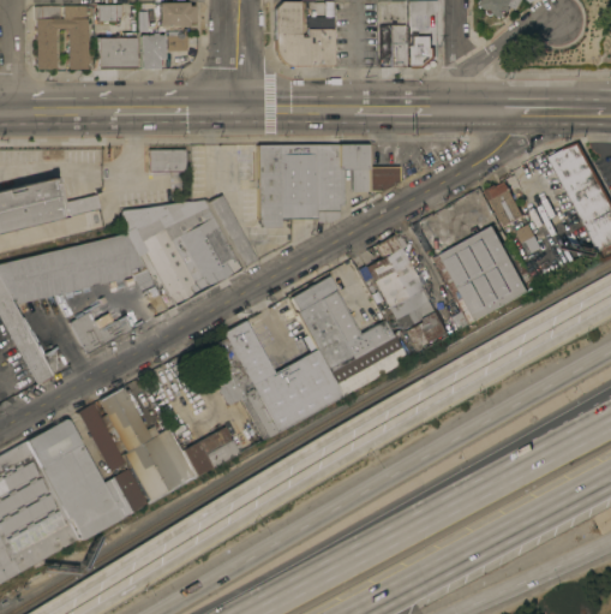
[(523,0),(519,10),(511,5),(511,7),(514,9),(511,13),(509,12),(504,19),(497,15),(493,17),(490,15),(489,10),(485,7),(485,9),(483,7),(483,6),(481,6),(485,0),(523,0)]
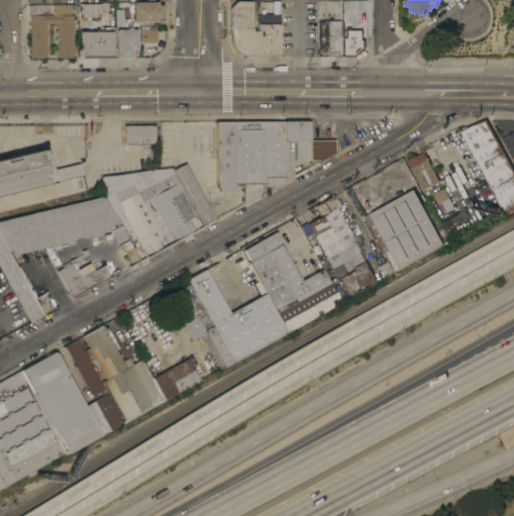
[(254,1),(255,31),(260,31),(260,24),(283,24),(283,56),(249,56),(243,55),(240,54),(237,52),(235,48),(234,46),(233,42),(233,40),(233,7),(239,1),(254,1)]
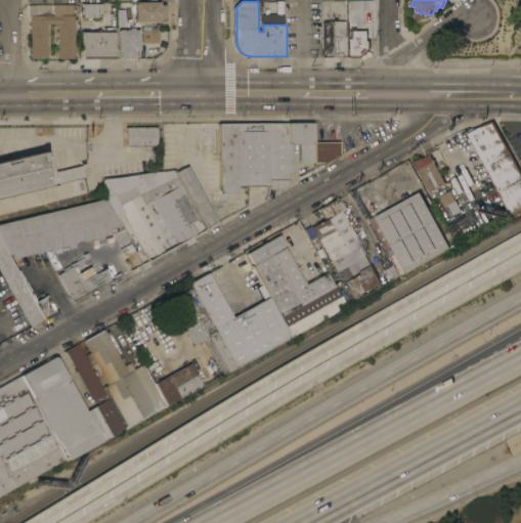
[(137,2),(162,2),(162,5),(167,5),(167,18),(162,18),(163,22),(137,23),(137,2)]
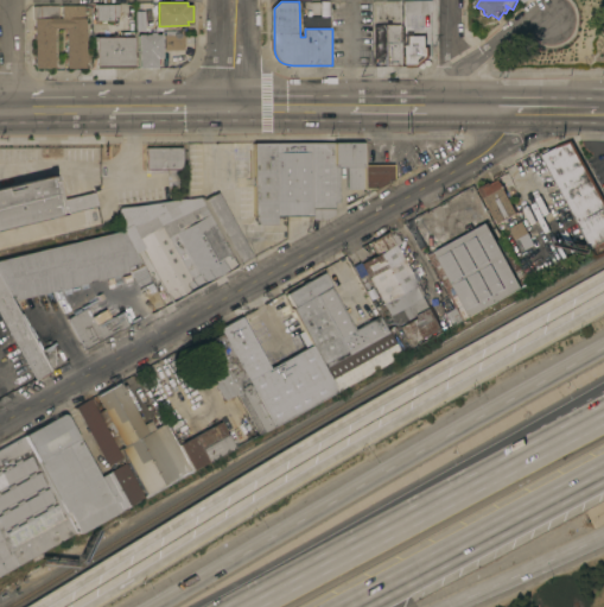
[(99,21),(99,5),(121,5),(122,18),(116,18),(116,21),(99,21)]
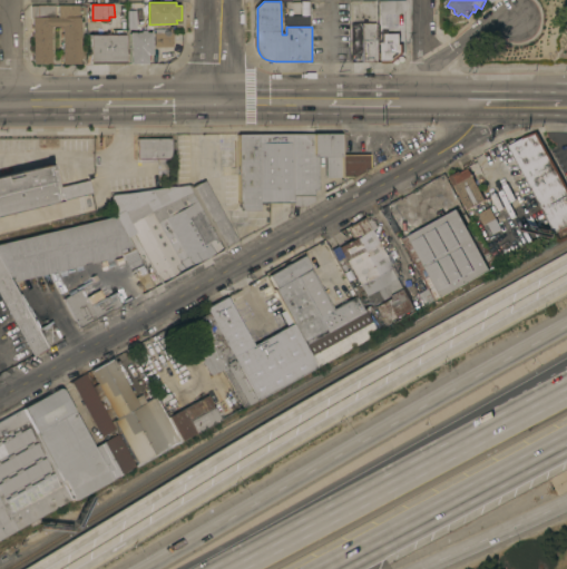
[(36,18),(35,18),(35,6),(58,6),(58,17),(61,17),(60,6),(81,6),(81,17),(82,17),(84,65),(66,65),(66,37),(65,37),(64,33),(65,33),(65,29),(64,29),(64,27),(55,27),(55,30),(54,30),(54,33),(55,33),(55,36),(54,36),(54,65),(36,65),(36,18)]
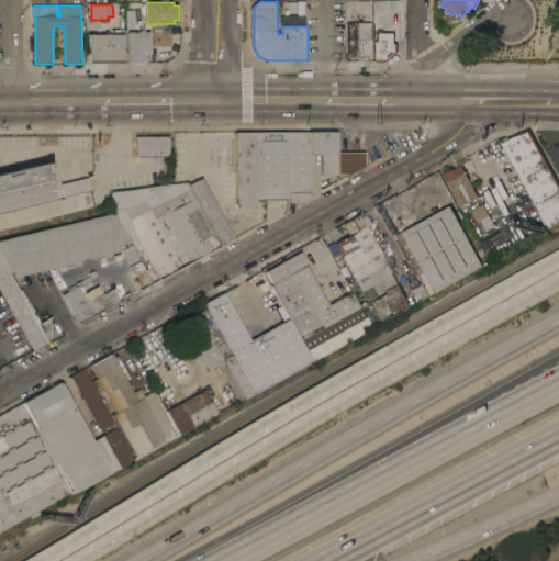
[(129,11),(136,11),(135,30),(127,30),(129,11)]
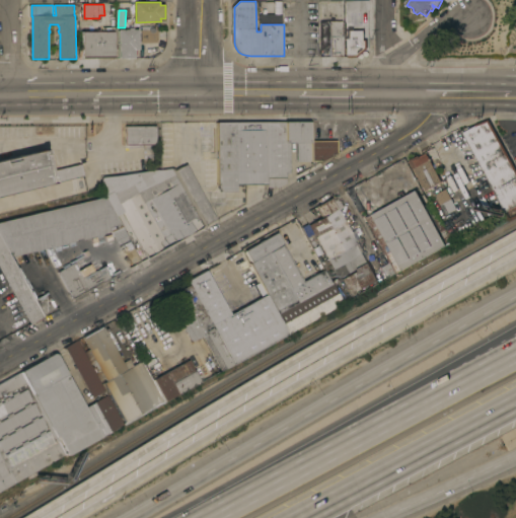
[(344,57),(332,57),(332,21),(344,21),(344,57)]
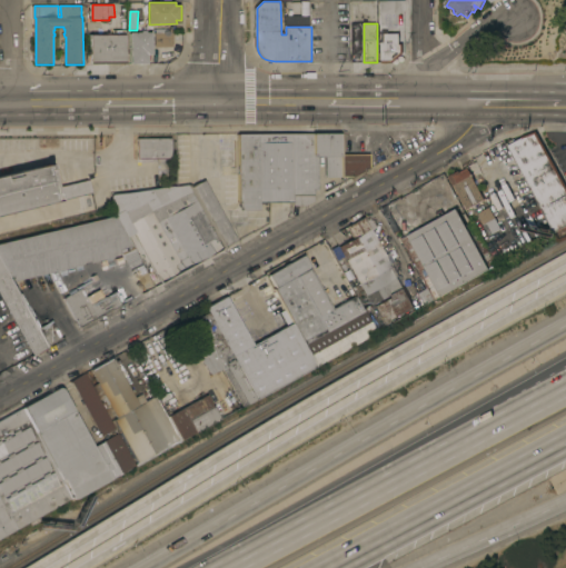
[(131,32),(141,32),(141,30),(148,30),(148,32),(154,32),(154,55),(148,55),(149,65),(131,65),(131,32)]
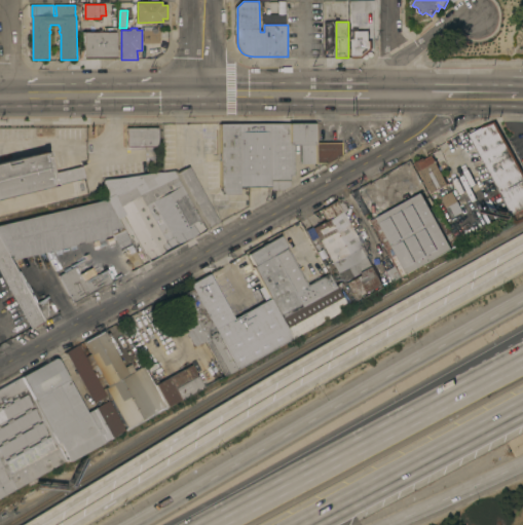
[(145,43),(145,31),(161,31),(161,43),(145,43)]
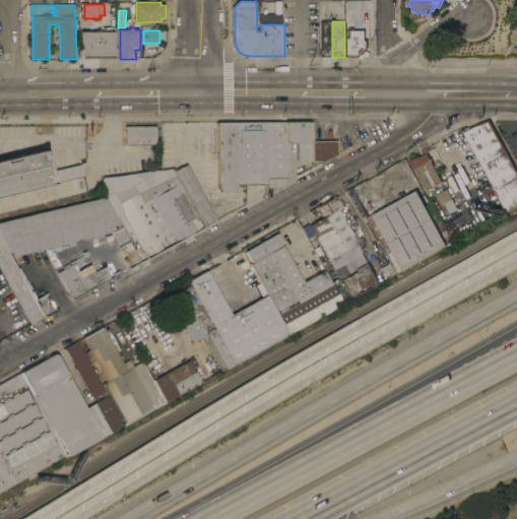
[(367,30),(367,41),(371,41),(371,49),(361,57),(347,58),(347,41),(349,41),(349,30),(367,30)]
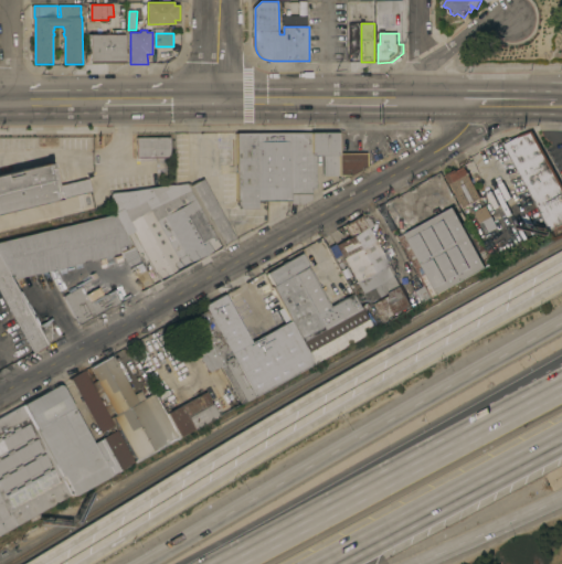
[(91,64),(91,35),(126,34),(127,63),(91,64)]
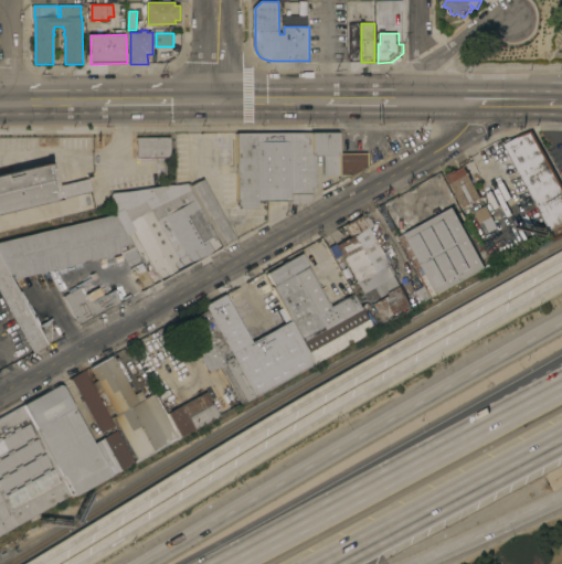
[(509,141),(508,140),(513,138),(515,140),(521,137),(520,136),(534,130),(561,179),(561,227),(554,232),(532,191),(505,144),(509,141)]
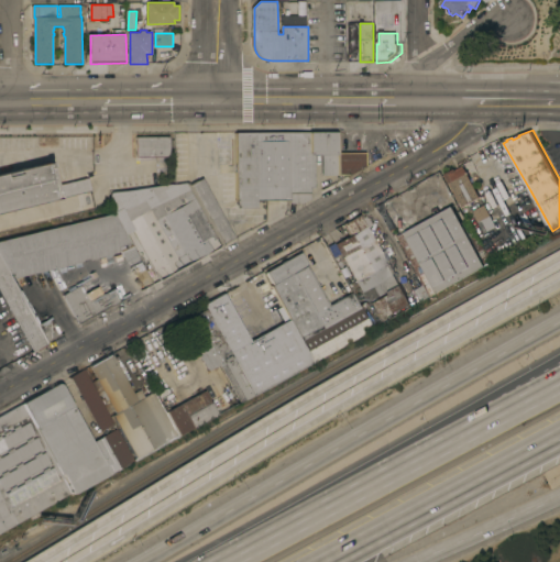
[(339,175),(324,175),(324,155),(317,155),(318,188),(311,188),(311,198),(304,204),(292,204),(292,200),(259,201),(259,208),(239,208),(238,133),(310,132),(310,133),(339,132),(339,153),(339,175)]
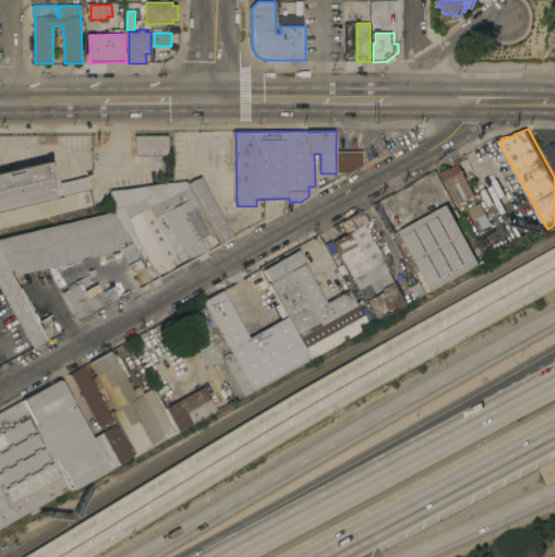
[(136,156),(136,136),(170,135),(170,156),(136,156)]
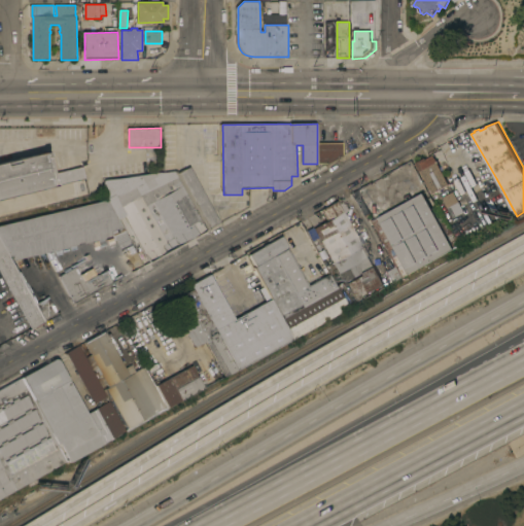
[(496,178),(482,186),(456,141),(470,133),(470,134),(496,178)]
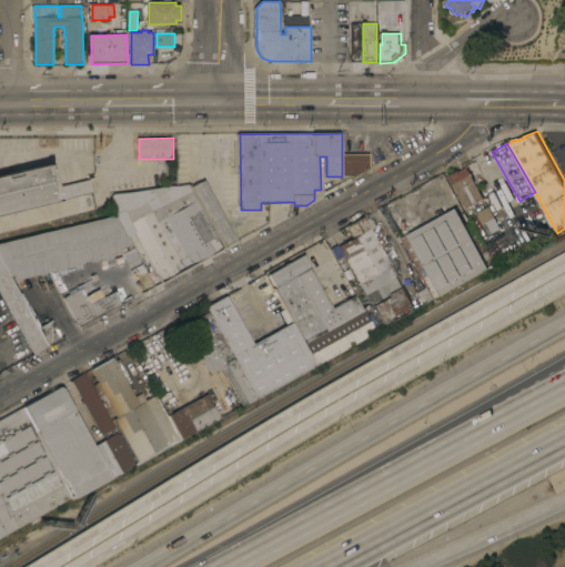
[(371,154),(371,166),(355,176),(342,176),(342,154),(371,154)]
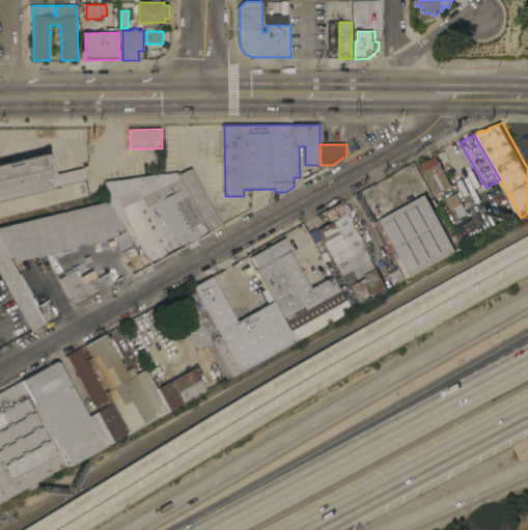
[(0,164),(49,154),(54,175),(85,168),(87,180),(0,201),(0,164)]
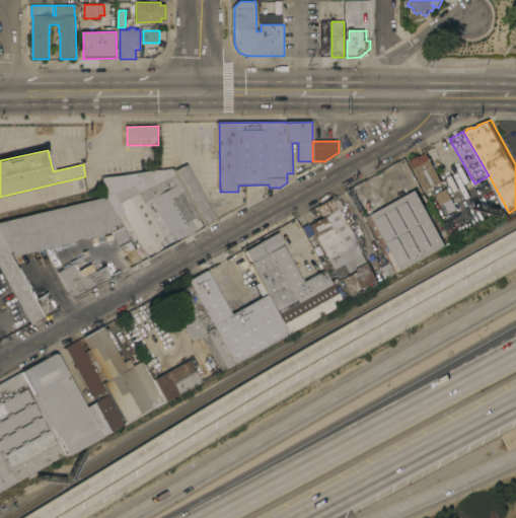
[(429,191),(417,169),(416,169),(411,161),(421,156),(421,157),(428,153),(433,160),(444,182),(429,191)]
